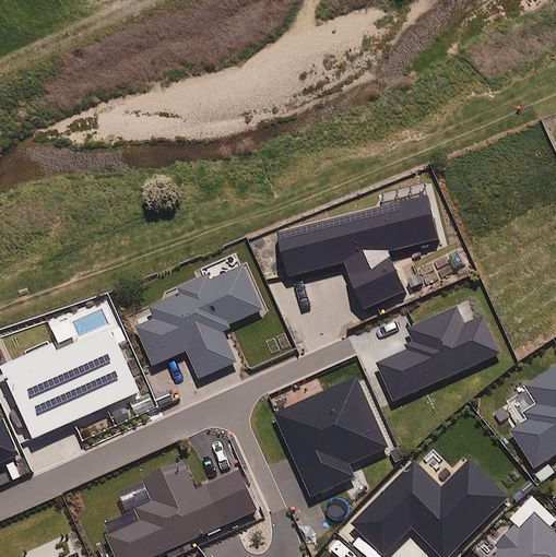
[(462,326),(454,307),(407,329),(415,346),(377,364),(393,400),(497,354),(481,317),(462,326)]
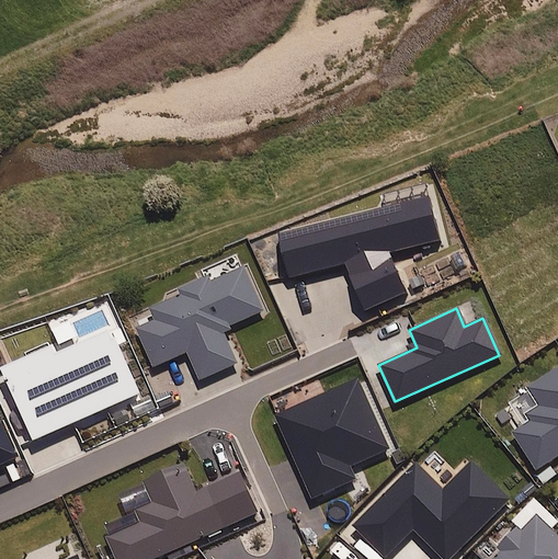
[(557,366),(525,387),(537,406),(524,414),(528,421),(511,432),(535,470),(557,455),(557,366)]
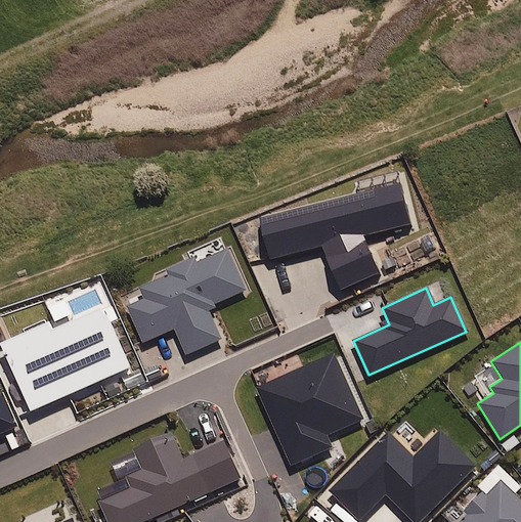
[(413,458),(387,432),(328,489),(360,521),(387,496),(410,521),(417,521),(473,467),(438,432),(413,458)]
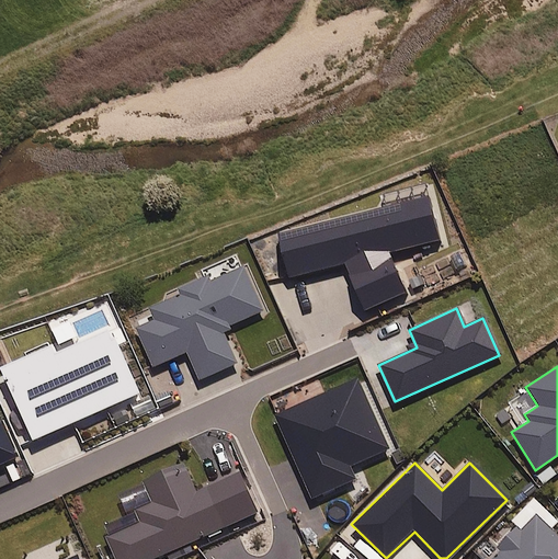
[(193,491),(182,465),(141,482),(150,503),(135,510),(140,523),(105,538),(114,558),(152,558),(166,554),(167,556),(264,514),(245,469),(193,491)]
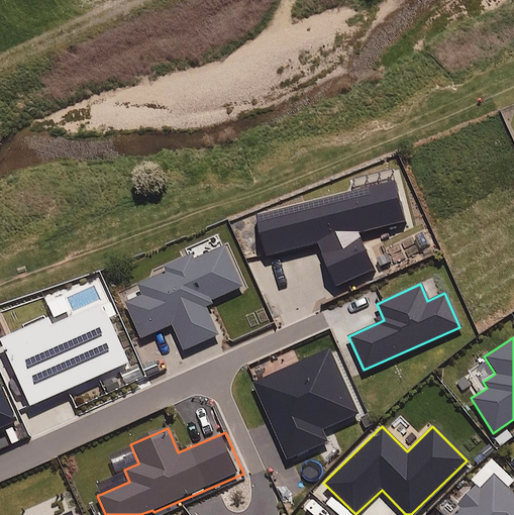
[(513,514),(513,495),(490,472),(448,514),(513,514)]
